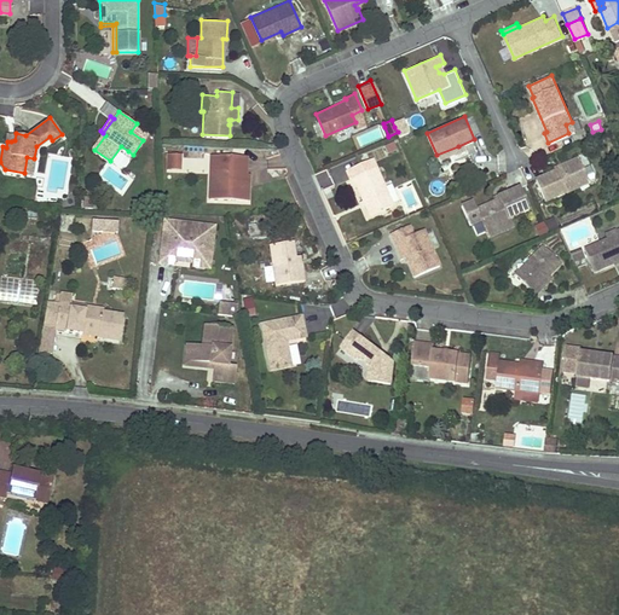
[(408,131),(404,122),(394,127),(398,132),(398,134),(408,131)]
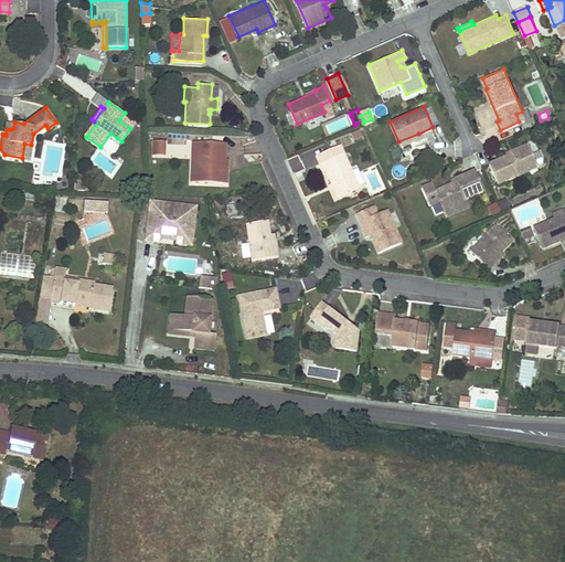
[(525,119),(522,112),(516,114),(519,122),(525,119)]
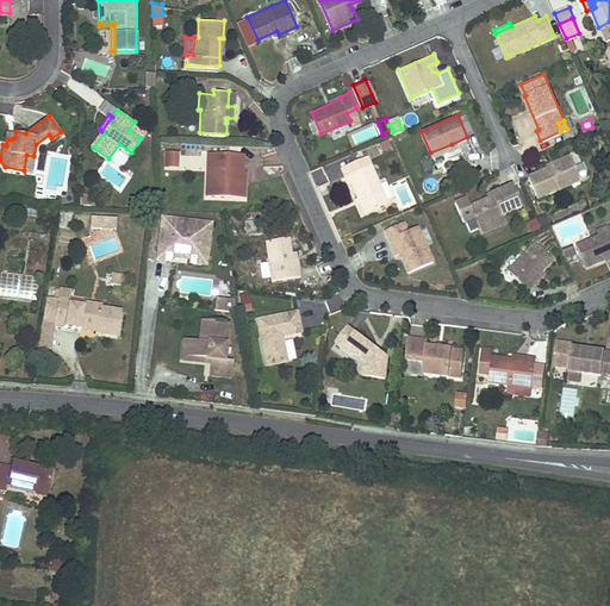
[(93,148),(104,133),(101,131),(91,147),(93,148)]
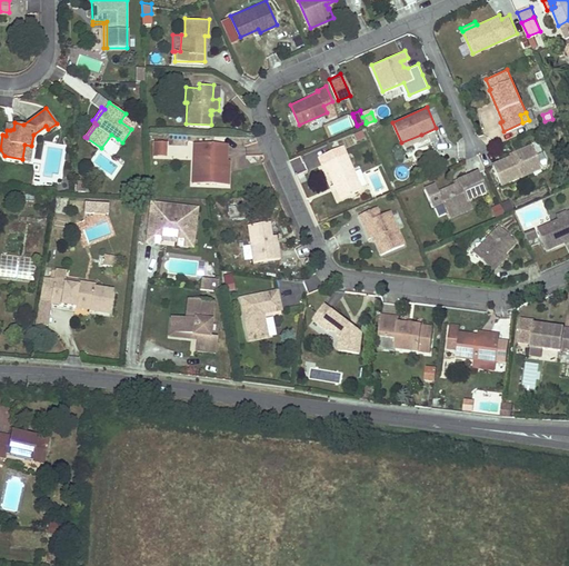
[(363,136),(361,128),(352,131),(356,139),(363,136)]
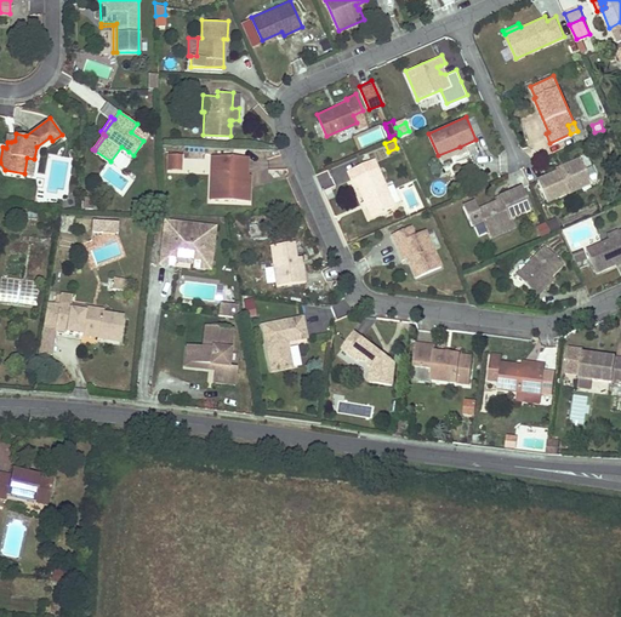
[(440,160),(461,150),(460,147),(438,155),(440,160)]
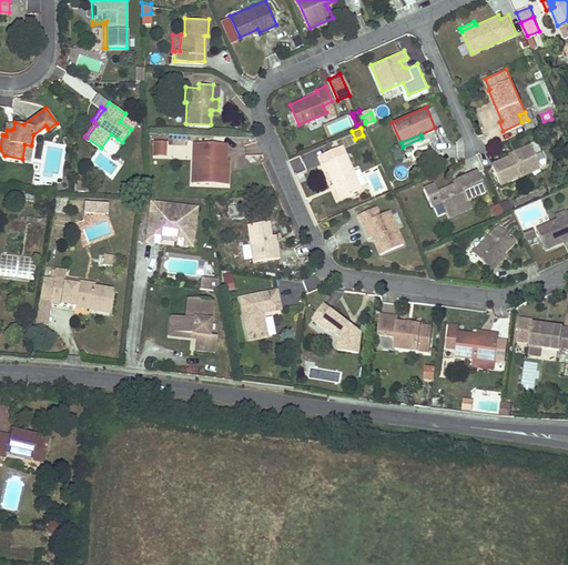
[(165,153),(166,140),(158,139),(156,153),(165,153)]
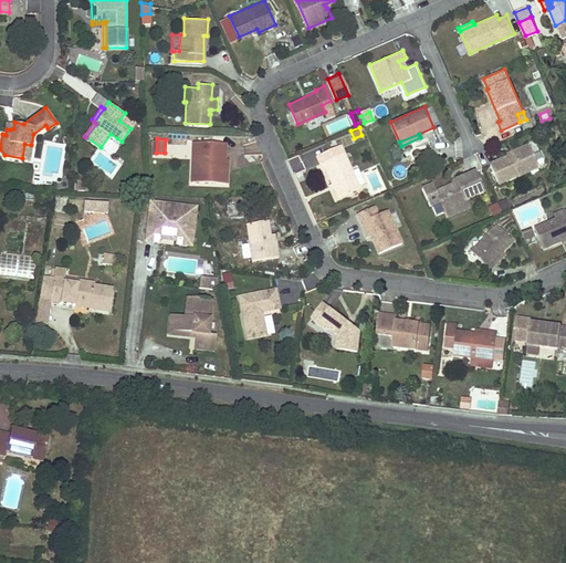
[(224,168),(226,157),(226,142),(199,141),(198,163),(192,163),(191,180),(227,181),(228,168),(224,168)]
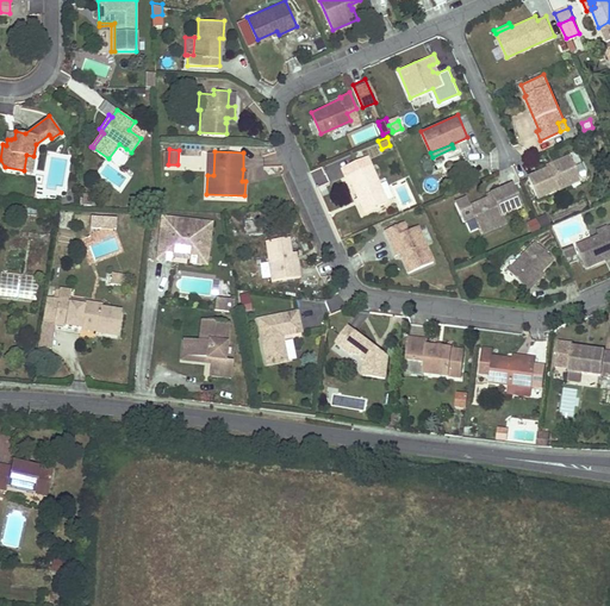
[(387,200),(367,154),(341,166),(348,182),(352,181),(363,210),(387,200)]
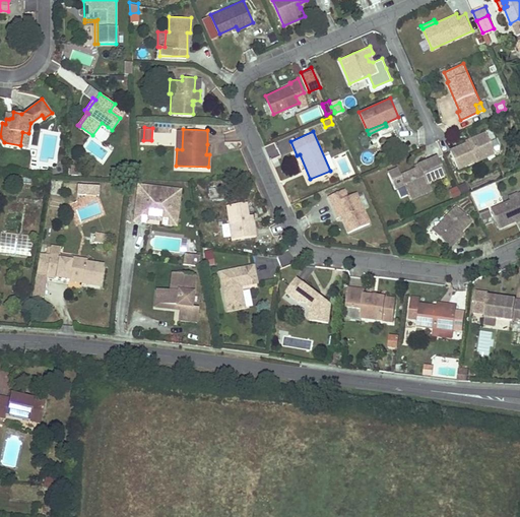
[(483,151),(493,147),(485,131),(469,138),(470,140),(467,142),(450,149),(458,168),(485,155),(483,151)]
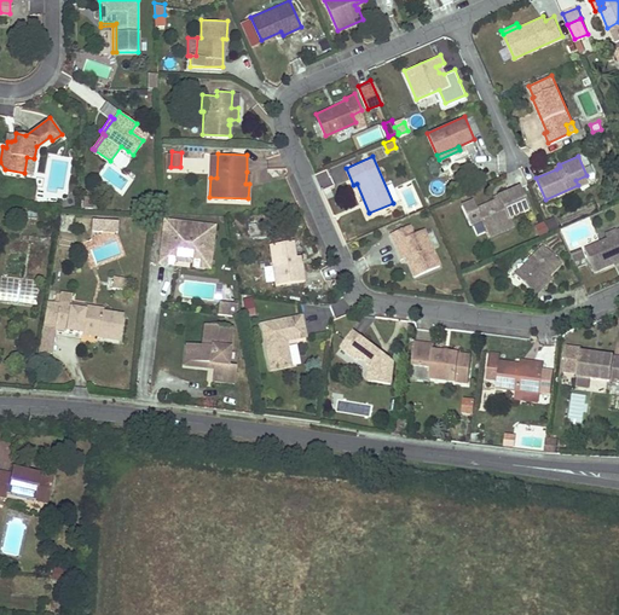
[(32,174),(34,158),(27,157),(24,173),(32,174)]
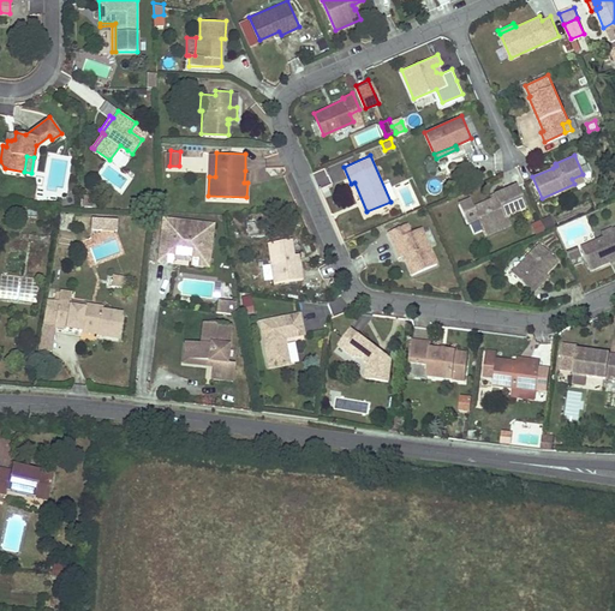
[(327,172),(324,166),(312,172),(320,186),(332,180),(328,172),(327,172)]
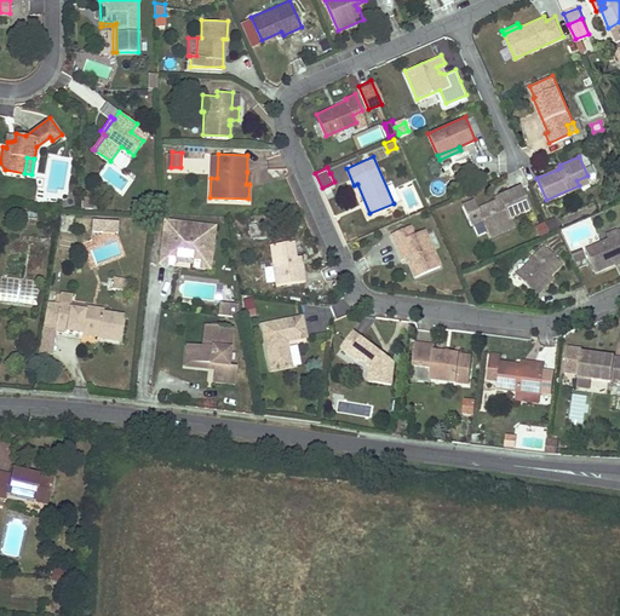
[(579,185),(590,180),(587,176),(577,180),(579,185)]
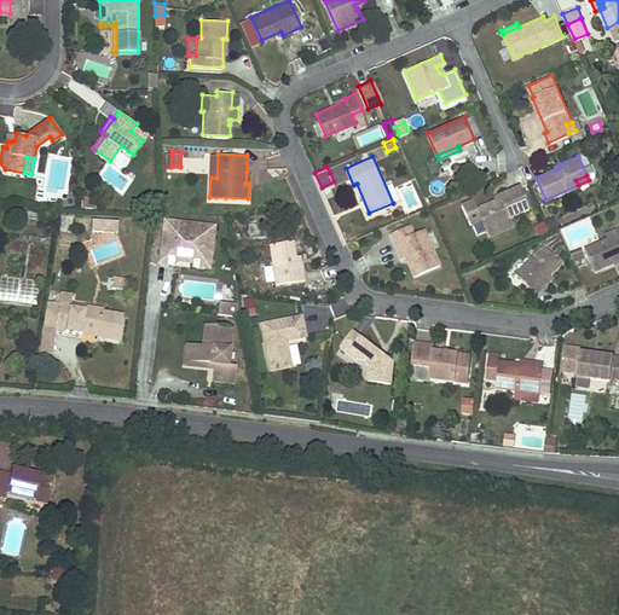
[(509,216),(528,207),(519,185),(498,193),(499,196),(495,198),(476,207),(473,198),(461,203),(469,222),(481,218),(497,225),(510,219),(509,216)]
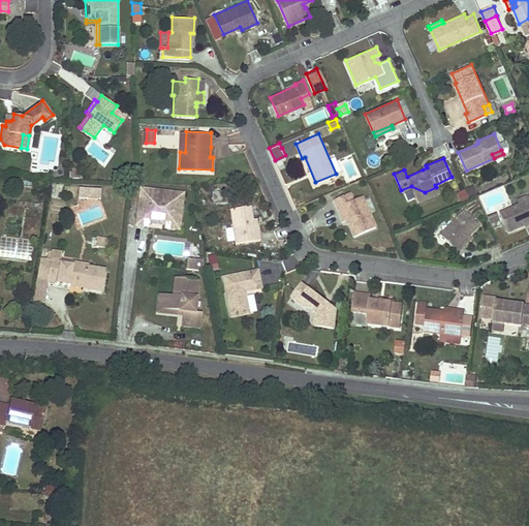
[(476,192),(472,184),(466,187),(469,195),(476,192)]
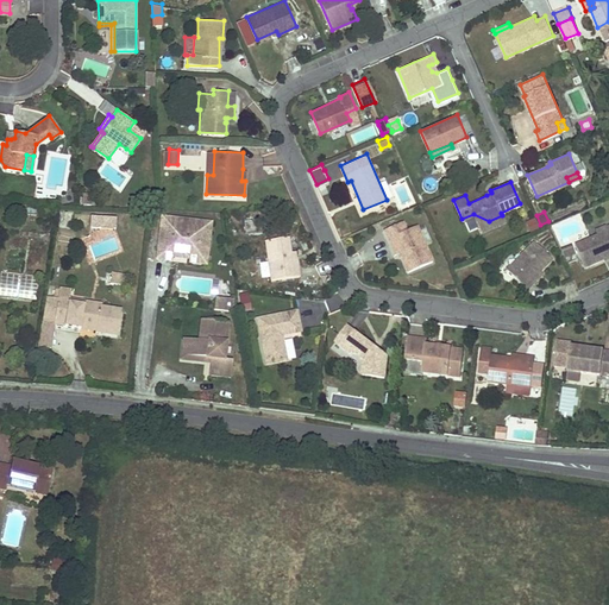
[(115,226),(117,215),(90,214),(90,224),(115,226)]
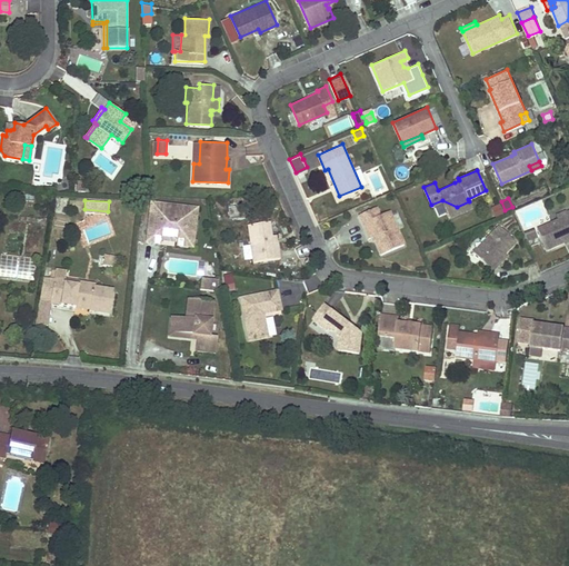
[(158,216),(160,201),(151,200),(149,215),(158,216)]
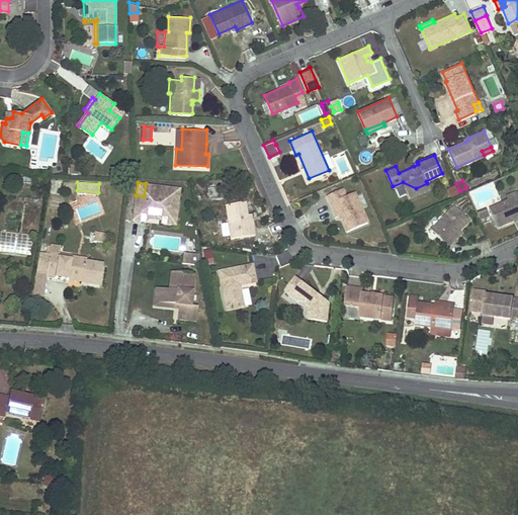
[(409,196),(429,188),(427,183),(416,188),(403,182),(409,196)]
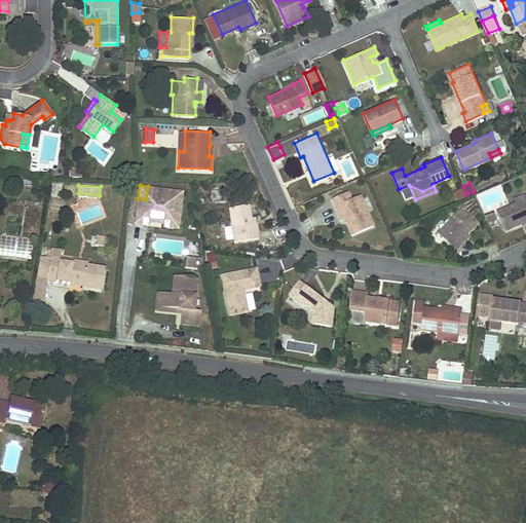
[(173,210),(175,190),(148,186),(146,199),(138,198),(135,221),(148,223),(148,220),(149,216),(160,217),(163,221),(162,222),(162,225),(178,227),(180,211),(173,210)]
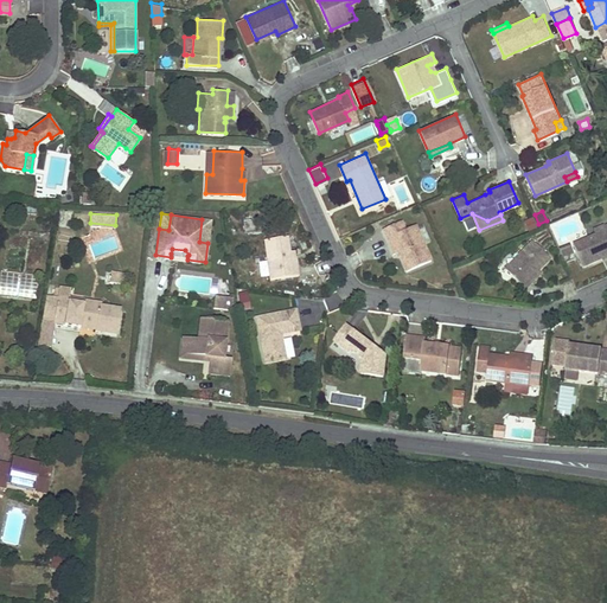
[(264,215),(244,217),(247,229),(267,225),(264,215)]
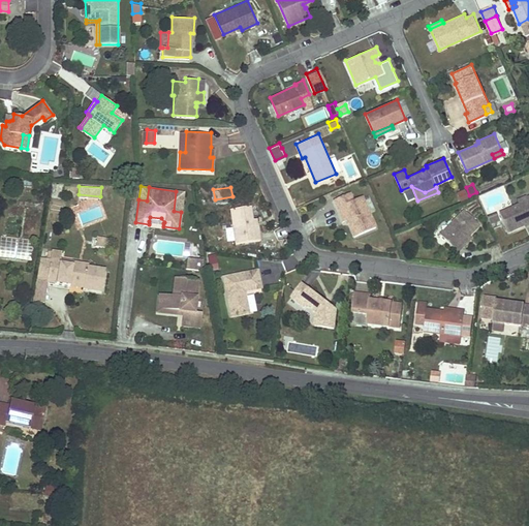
[(468,196),(464,188),(458,191),(461,199),(468,196)]
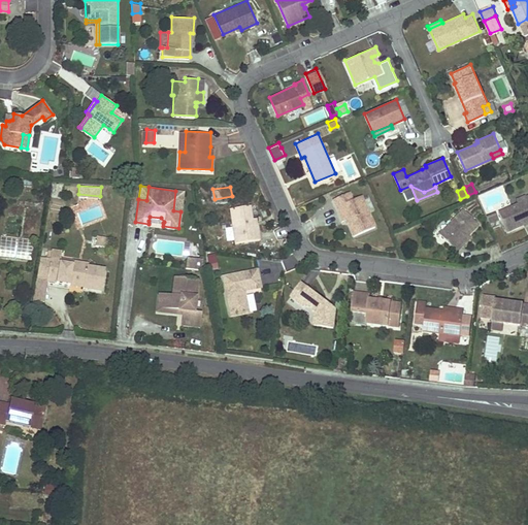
[(180,211),(184,192),(175,191),(173,210),(180,211)]
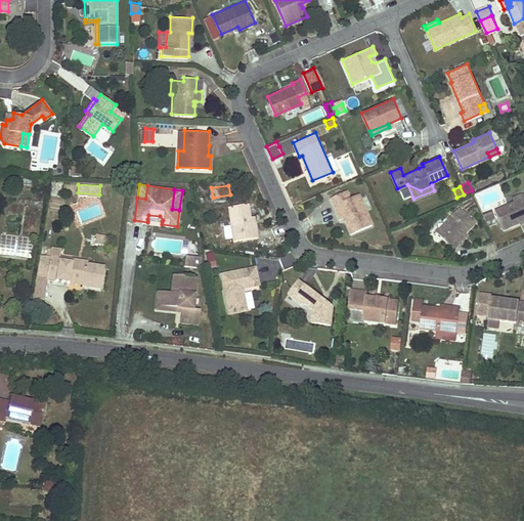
[(373,223),(359,192),(350,197),(347,189),(332,196),(335,204),(338,203),(344,216),(351,232),(373,223)]
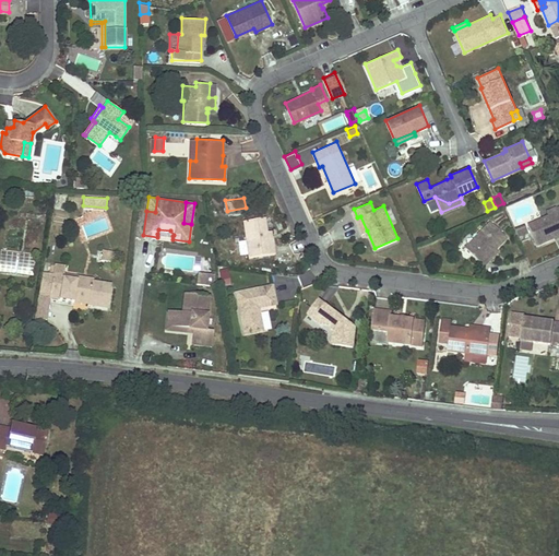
[(558,233),(558,204),(556,206),(557,210),(548,214),(527,223),(536,244),(558,233)]
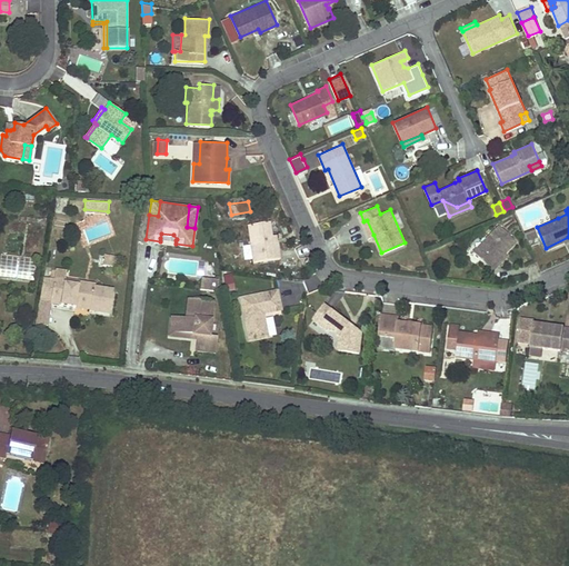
[(279,257),(277,240),(272,240),(271,237),(269,220),(248,224),(253,261),(279,257)]
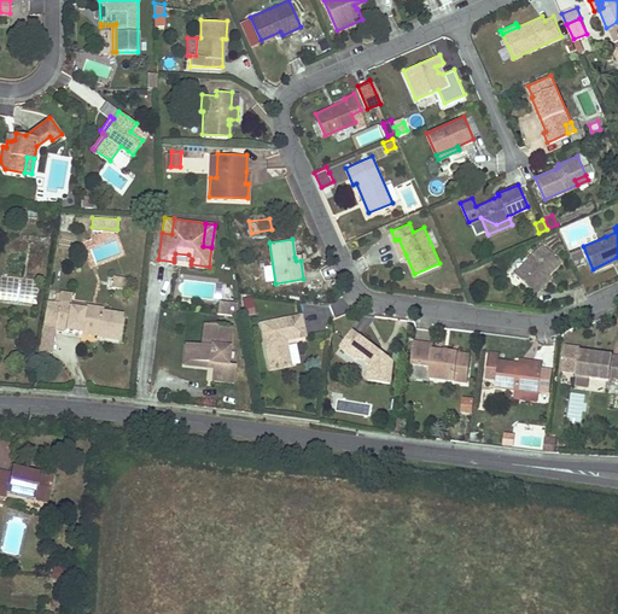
[(406,255),(398,239),(395,240),(402,256),(406,255)]
